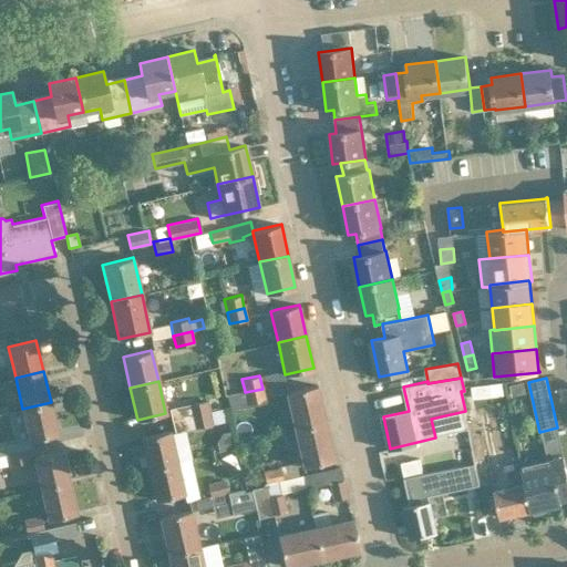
[(503,395),(502,384),(502,382),(486,384),(486,385),(487,397),(503,395)]
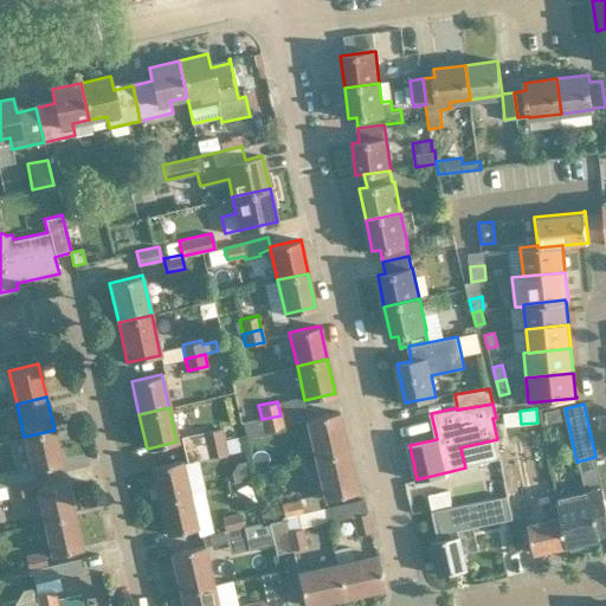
[(307,419),(315,458),(348,451),(339,412),(307,419)]
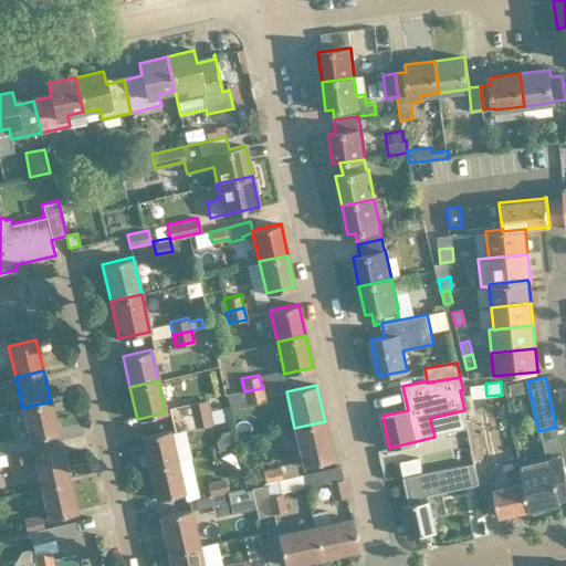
[(262,388),(244,391),(248,404),(264,399),(262,388)]
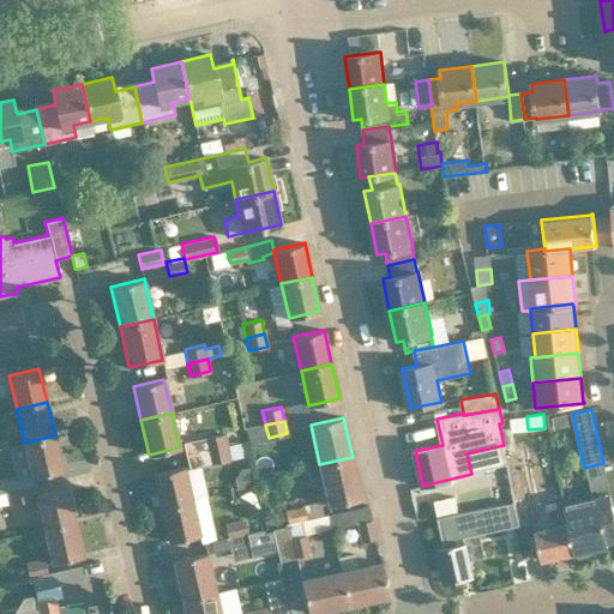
[(265,423),(246,428),(246,429),(251,447),(269,443),(270,443),(269,438),(265,425),(265,423)]
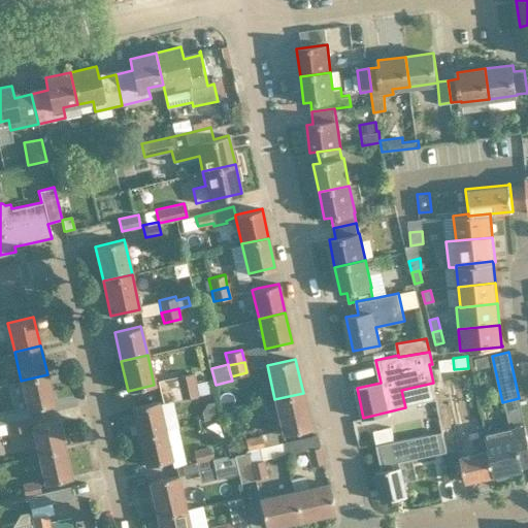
[(193,372),(158,381),(160,392),(206,381),(206,380),(196,382),(193,372)]
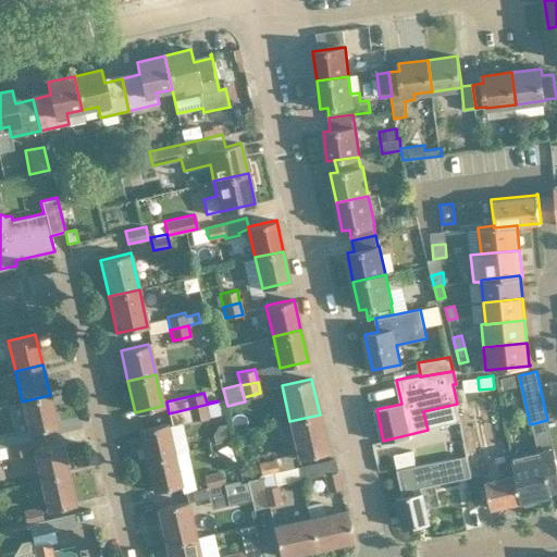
[(50,395),(22,401),(29,433),(57,426),(50,395)]
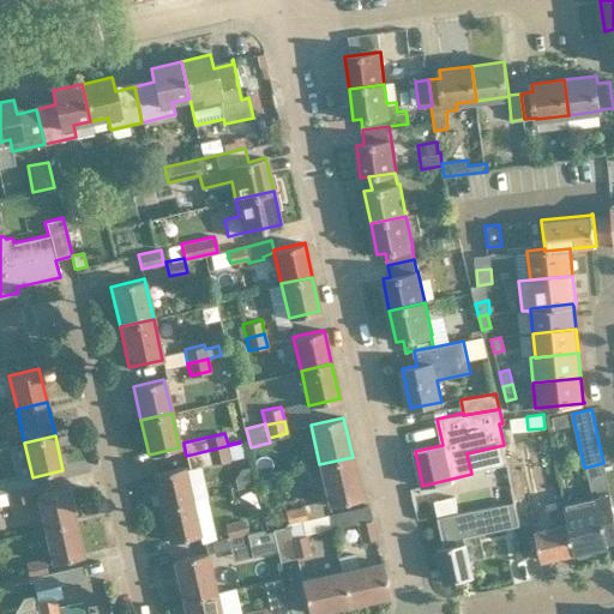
[(240,443),(186,456),(188,468),(244,456),(240,443)]
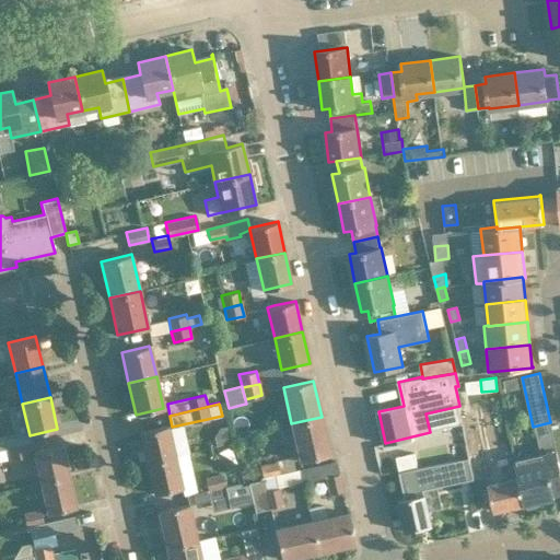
[(322,417),(291,423),(300,461),(329,454),(322,417)]
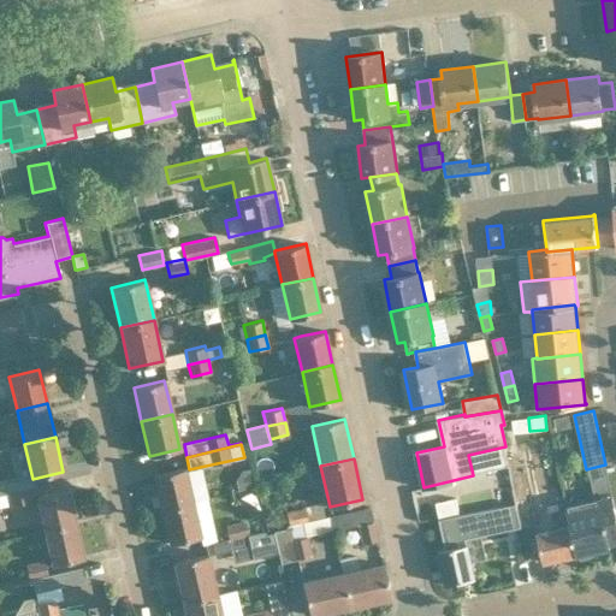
[(509,462),(511,478),(516,499),(521,526),(537,522),(539,532),(537,533),(543,562),(578,555),(572,525),(554,529),(549,508),(533,511),(525,460),(509,462)]
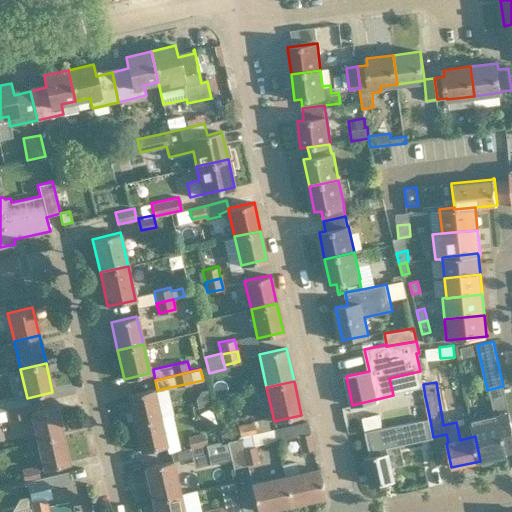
[(127,394),(134,423),(160,417),(153,388),(127,394)]
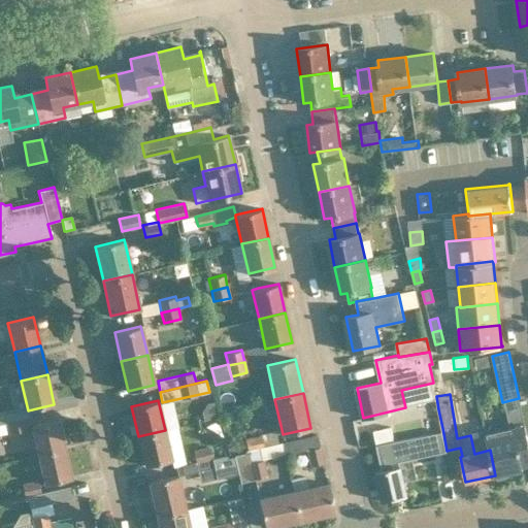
[(24,418),(1,423),(4,435),(26,430),(24,418)]
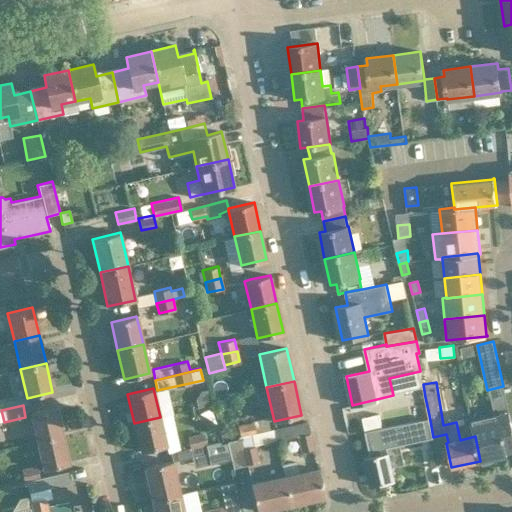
[(55,406),(36,411),(30,412),(37,441),(62,435),(55,406)]
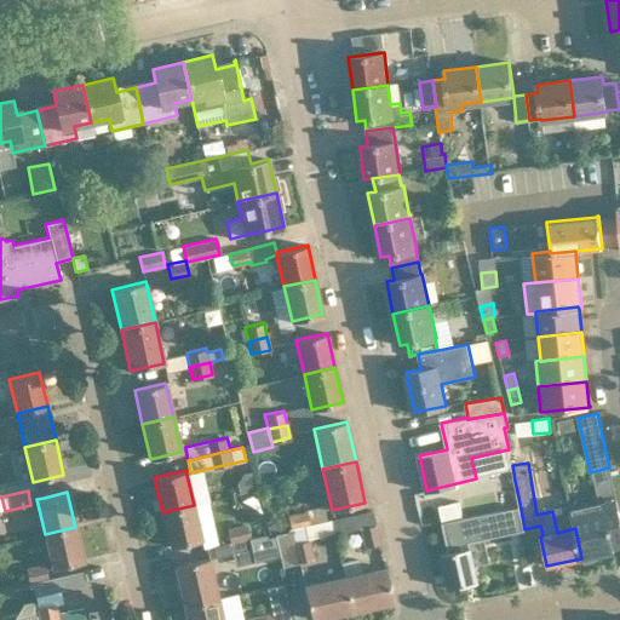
[(619,515),(616,499),(570,509),(575,528),(581,558),(584,557),(585,562),(598,560),(597,555),(614,550),(614,546),(619,544),(619,515)]
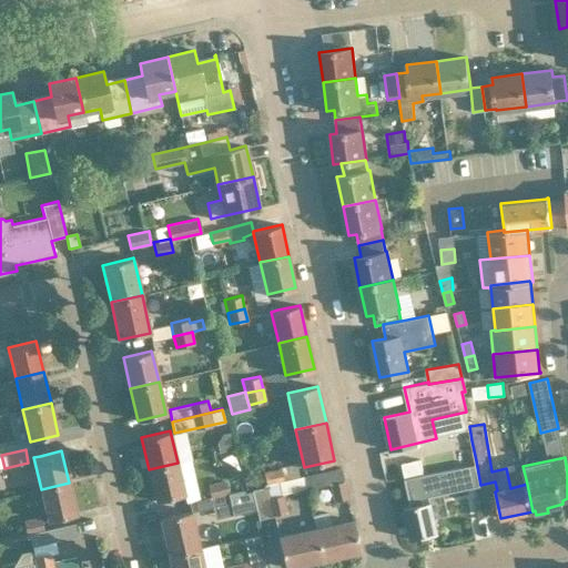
[(402,464),(405,478),(423,474),(421,459),(402,464)]
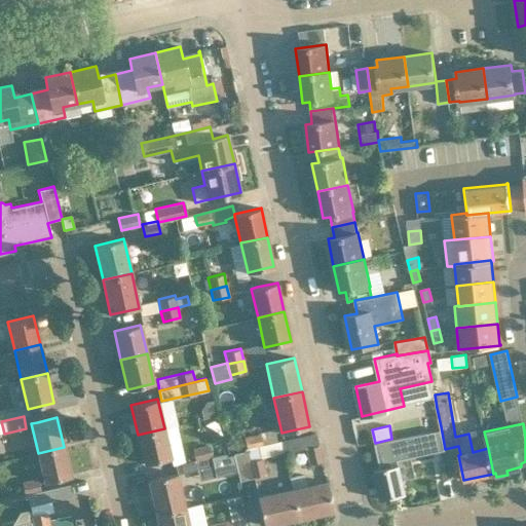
[(164,428),(138,435),(145,463),(171,457),(164,428)]
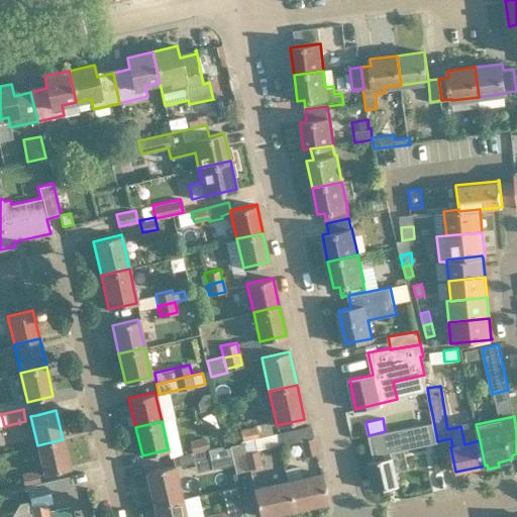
[(239,429),(242,440),(273,432),(270,422),(239,429)]
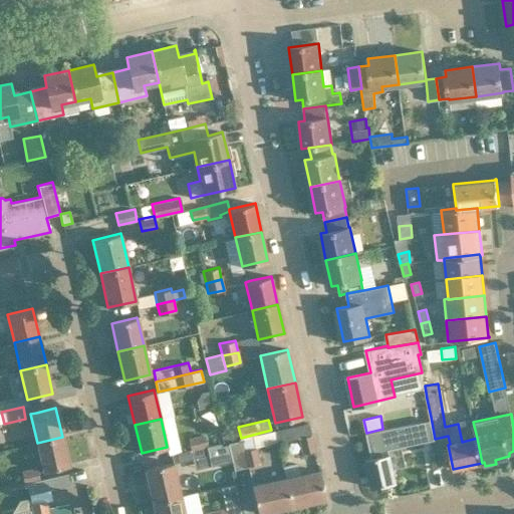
[(397,482),(390,451),(433,441),(429,422),(389,430),(366,435),(371,458),(365,460),(372,488),(397,482)]
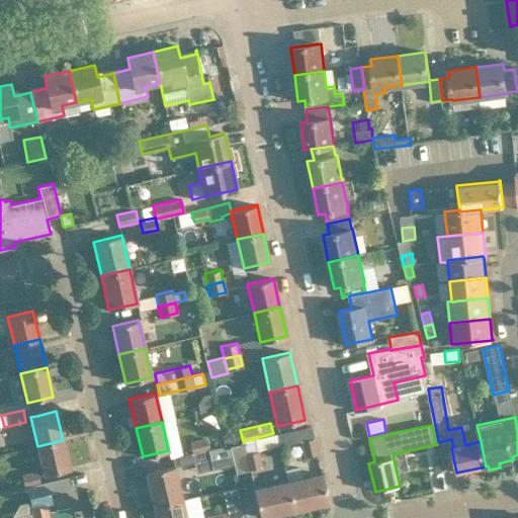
[(280,447),(301,441),(306,457),(317,454),(314,438),(311,426),(277,434),(280,447)]
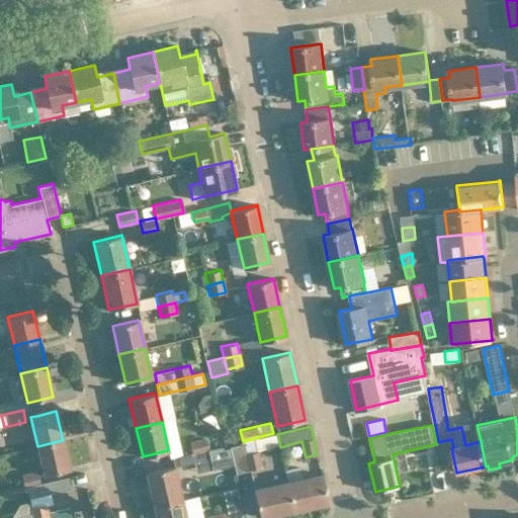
[(205,438),(189,442),(192,454),(208,450),(205,438)]
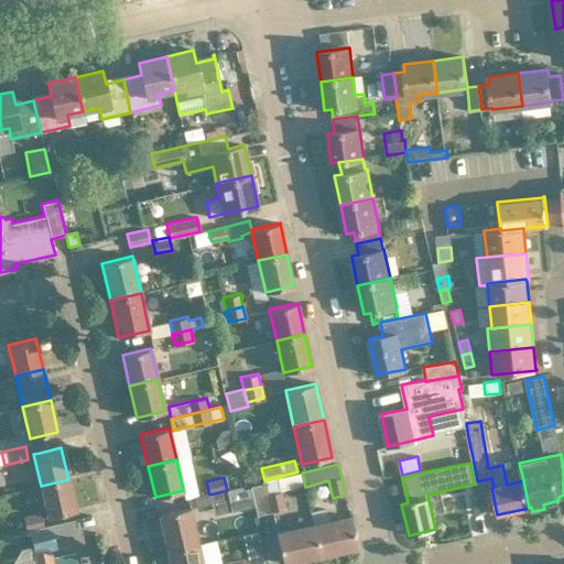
[(68,479),(41,486),(47,517),(76,510),(68,479)]
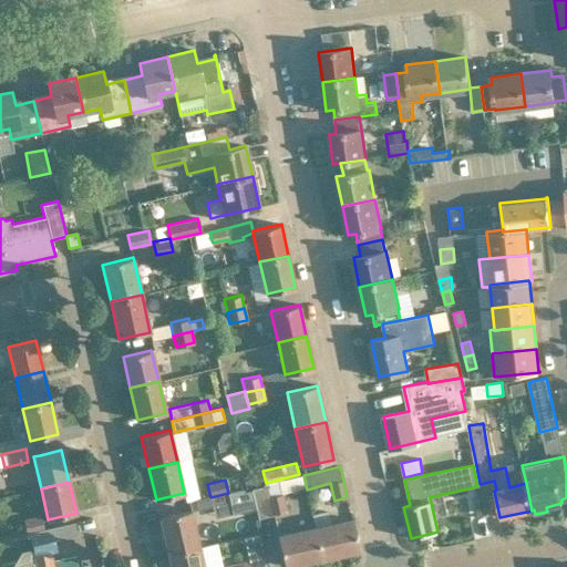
[(266,485),(250,488),(250,491),(255,508),(257,518),(286,512),(281,493),(269,496),(266,485)]
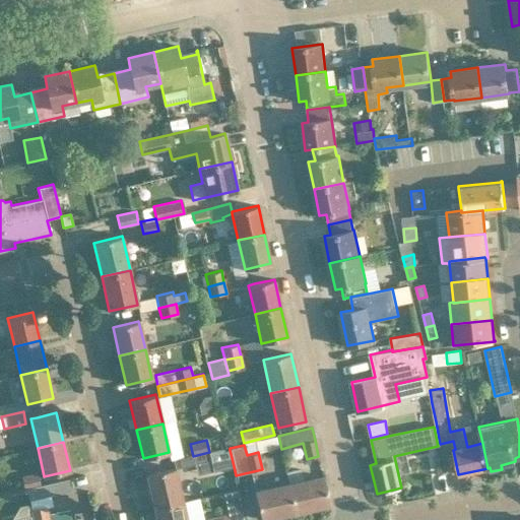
[(230,450),(223,451),(223,449),(194,456),(195,461),(211,457),(214,471),(234,466),(230,450)]
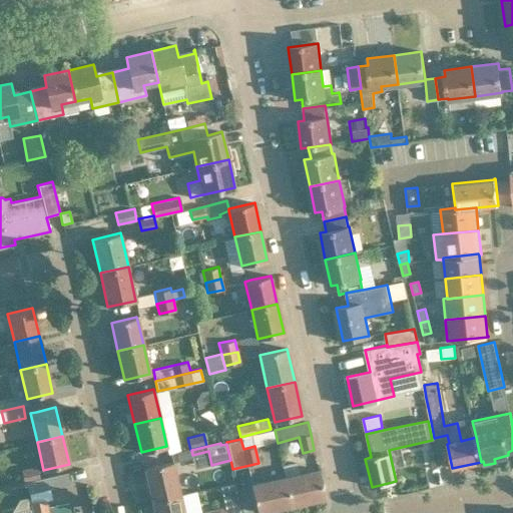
[(145,468),(152,501),(180,495),(172,462),(145,468)]
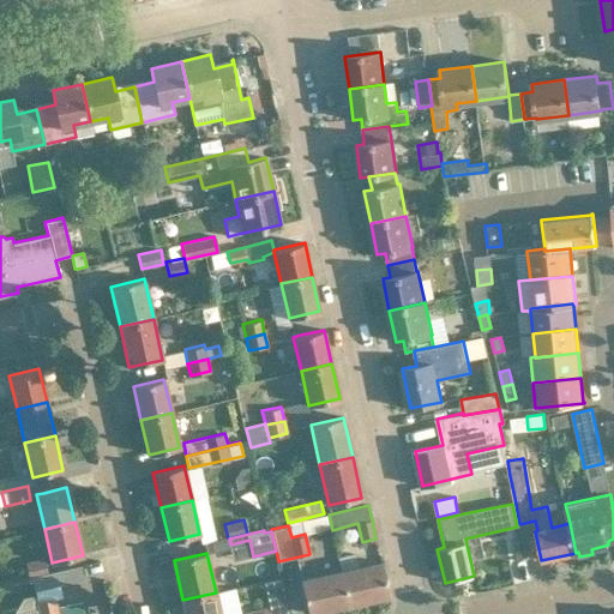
[(44,559),(26,564),(30,577),(48,573),(44,559)]
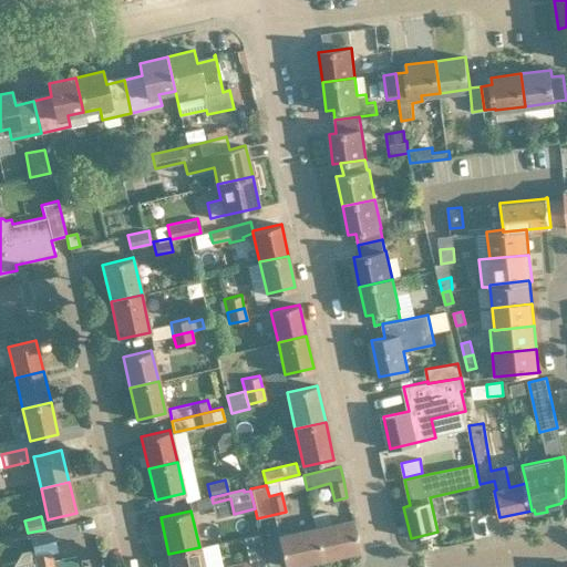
[(352,518),(315,527),(322,558),(359,549),(352,518)]
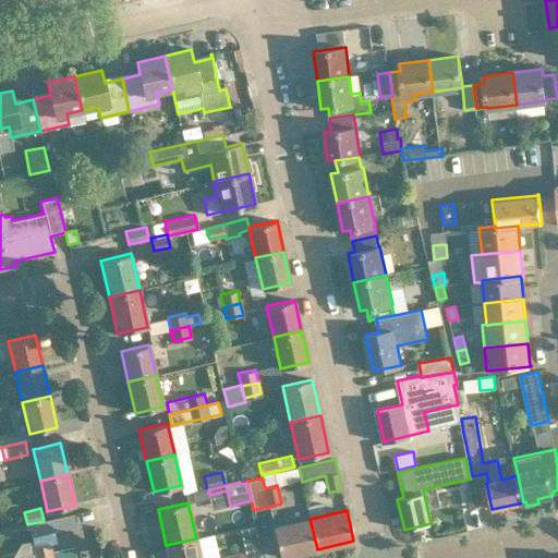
[(73,514),(29,524),(32,536),(76,526),(73,514)]
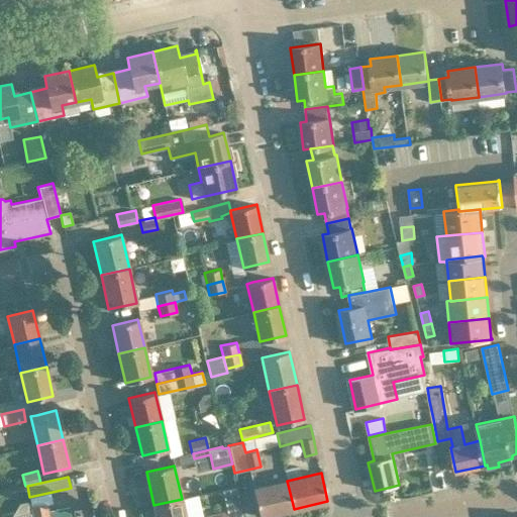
[(253,489),(255,497),(260,516),(294,509),(287,481),(253,489)]
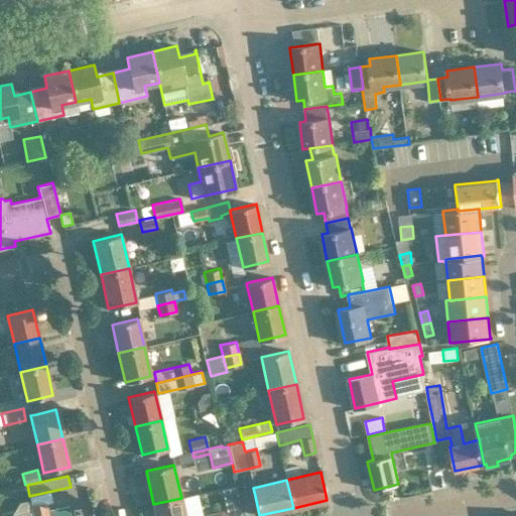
[(222,489),(225,503),(227,515),(242,515),(236,486),(222,489)]
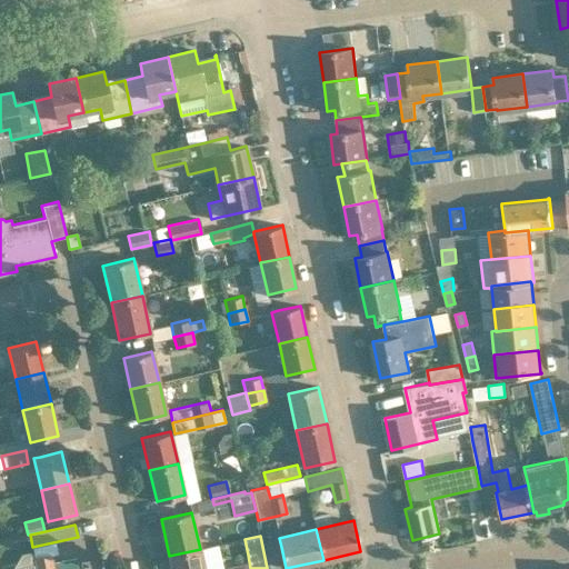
[(200,549),(169,556),(171,568),(203,568),(203,565),(200,549)]
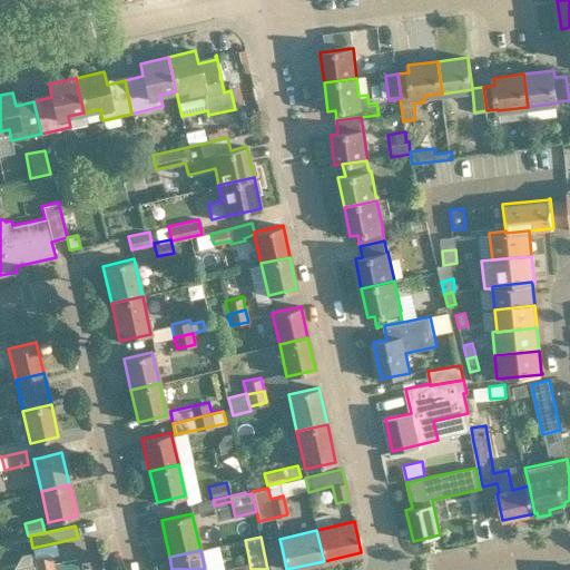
[(88,569),(88,567),(74,569),(53,569),(51,557),(35,560),(37,569),(88,569)]
